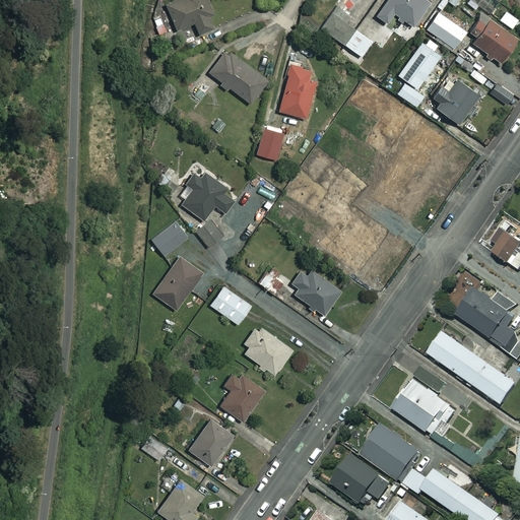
[(217,25),(207,0),(169,0),(166,1),(176,28),(194,21),(198,33),(217,25)]
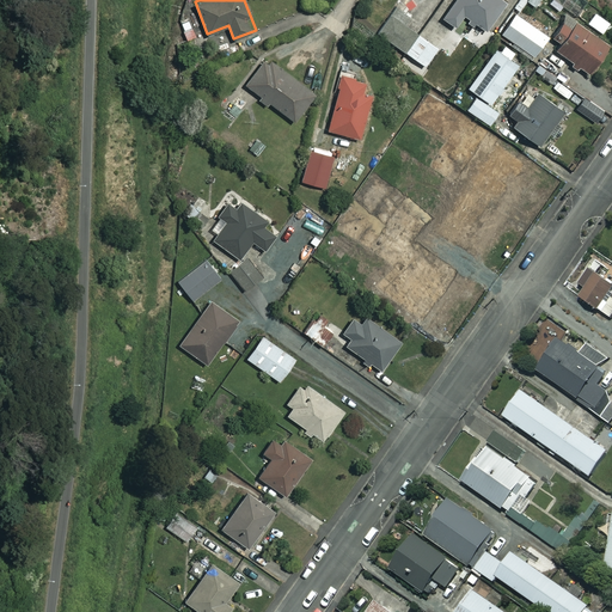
[(412,8),(401,0),(399,0),(378,31),(424,65),(438,47),(403,22),(412,8)]
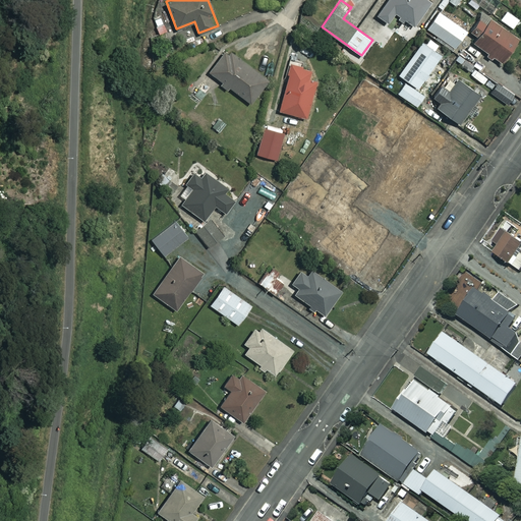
[(388,21),(394,12),(398,14),(396,18),(401,22),(404,18),(413,24),(429,0),(387,0),(378,15),(388,21)]
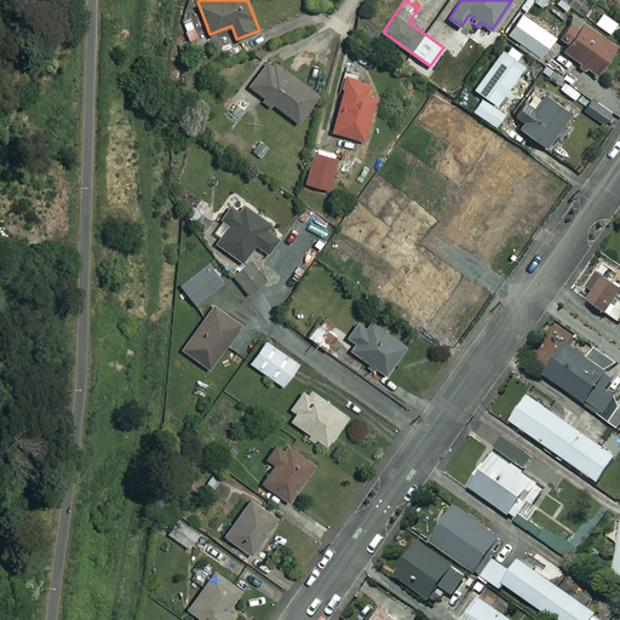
[(555,36),(522,12),(507,33),(540,56),(555,36)]
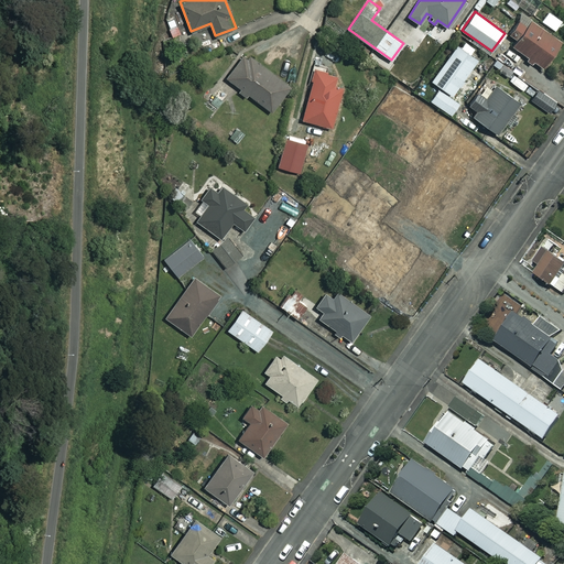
[(563,20),(549,11),(542,21),(556,31),(563,20)]
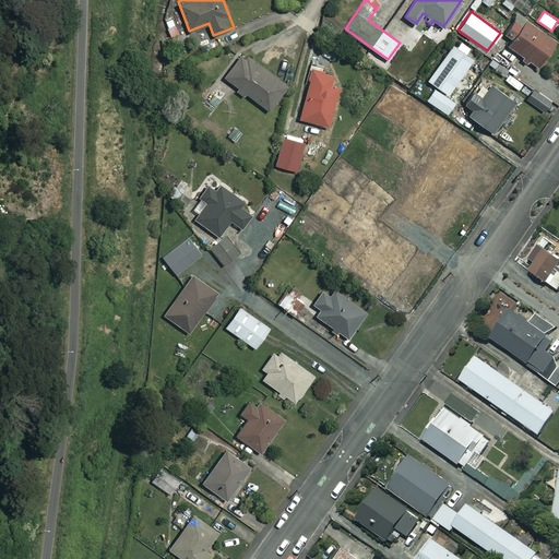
[(511,39),(508,44),(537,66),(557,38),(519,12),(503,34),(511,39)]
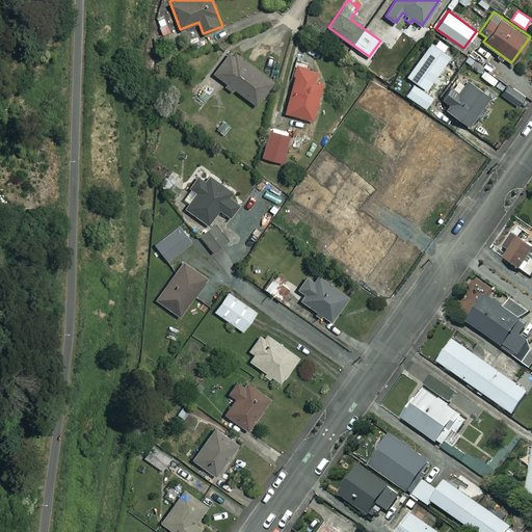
[(175,31),(168,14),(156,18),(162,35),(175,31)]
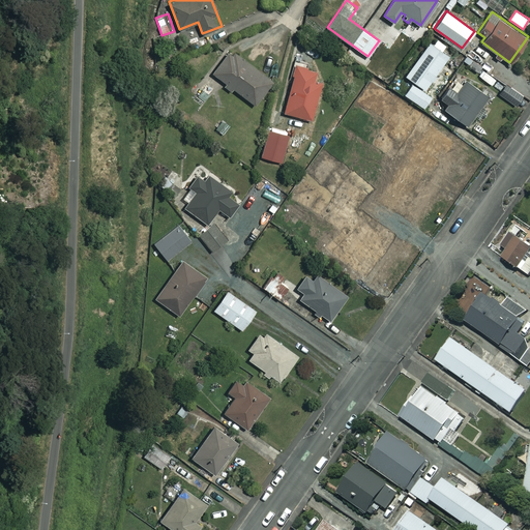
[(445,43),(433,35),(405,75),(424,89),(448,55),(441,50),(445,43)]
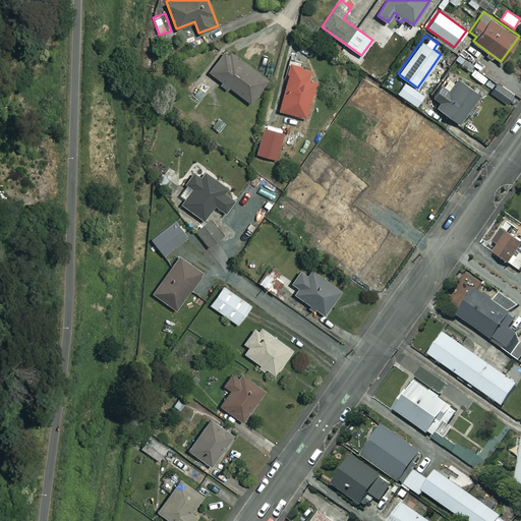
[(222,80),(220,83),(228,90),(230,87),(250,102),(269,77),(228,47),(210,71),(222,80)]
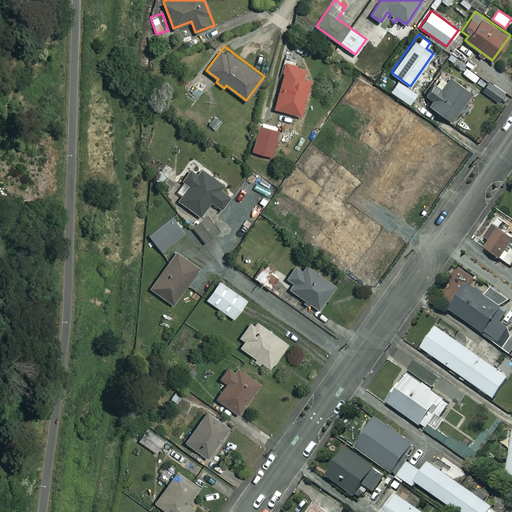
[(306,67),(286,62),(274,108),(301,115),(311,78),(303,76),(306,67)]
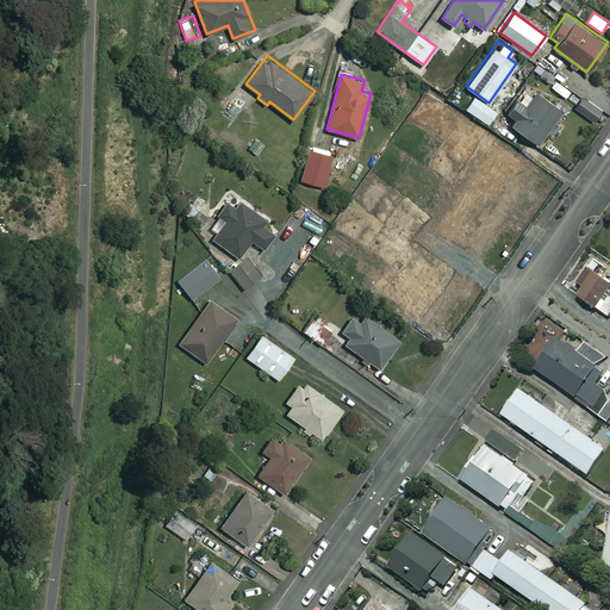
[(561,110),(534,89),(531,94),(524,89),(508,112),(515,118),(511,124),(537,143),(561,110)]
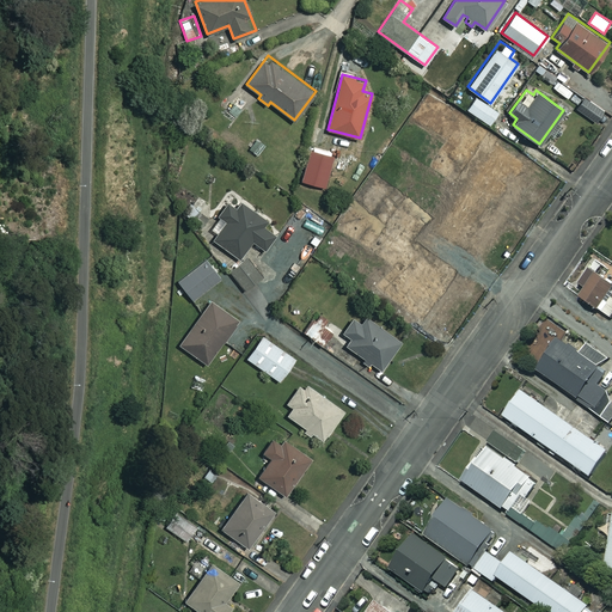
[(246,103),(238,96),(227,110),(237,116),(246,103)]
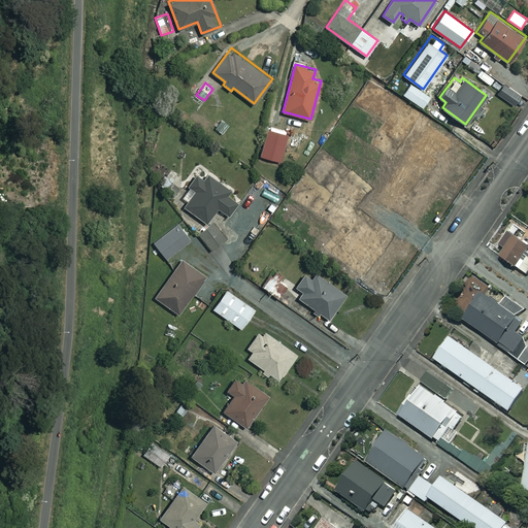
[(430,96),(409,83),(402,94),(423,107),(430,96)]
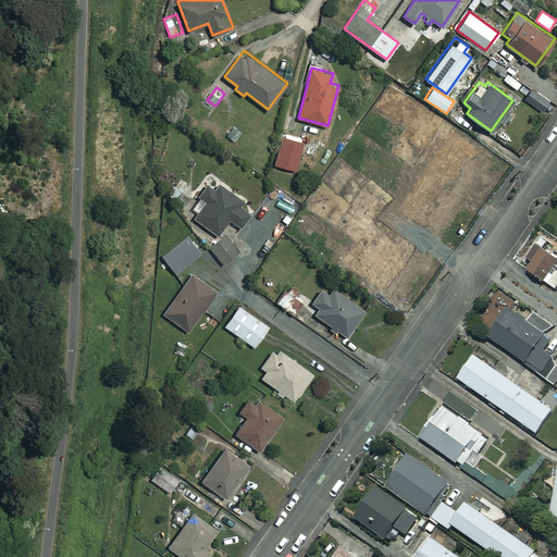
[(547,100),(532,89),(524,99),(541,110),(547,100)]
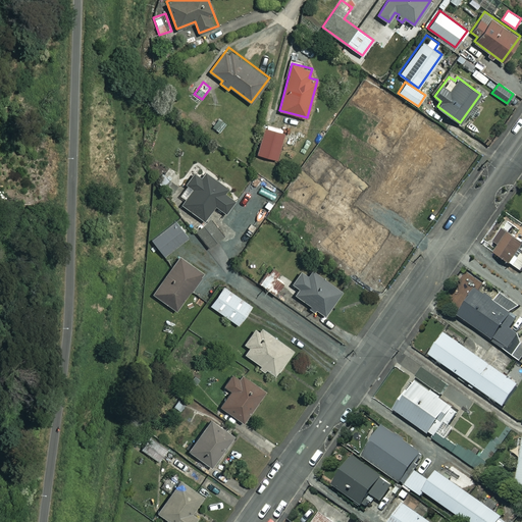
[(227,123),(219,117),(212,125),(220,133),(227,123)]
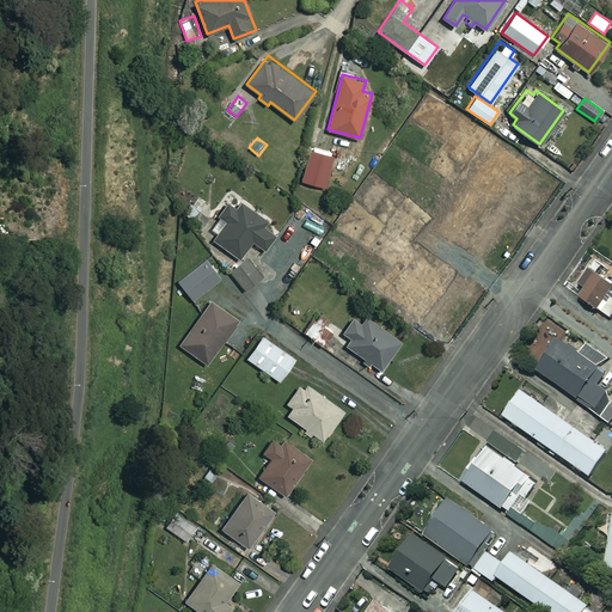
[(325,146),(307,141),(300,167),(319,172),(325,146)]
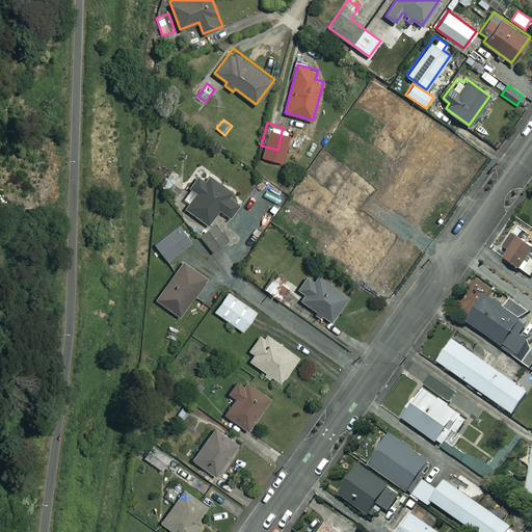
[(307,134),(288,129),(284,147),(303,151),(307,134)]
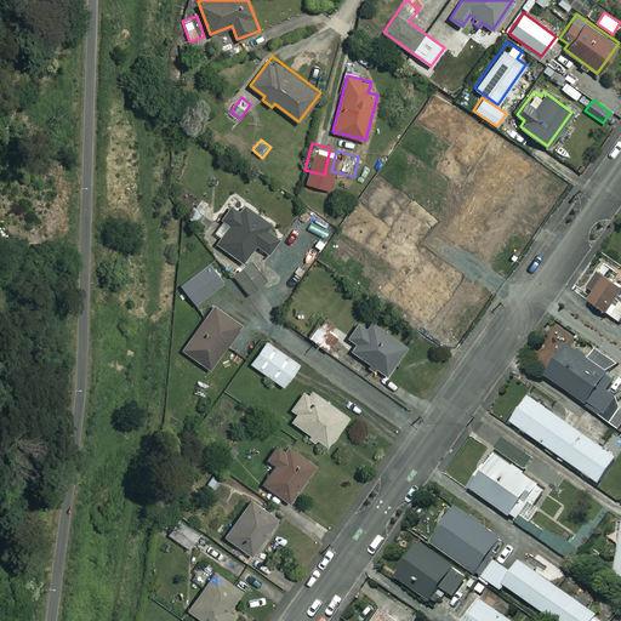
[(454,165),(461,174),(472,164),(465,155),(454,165)]
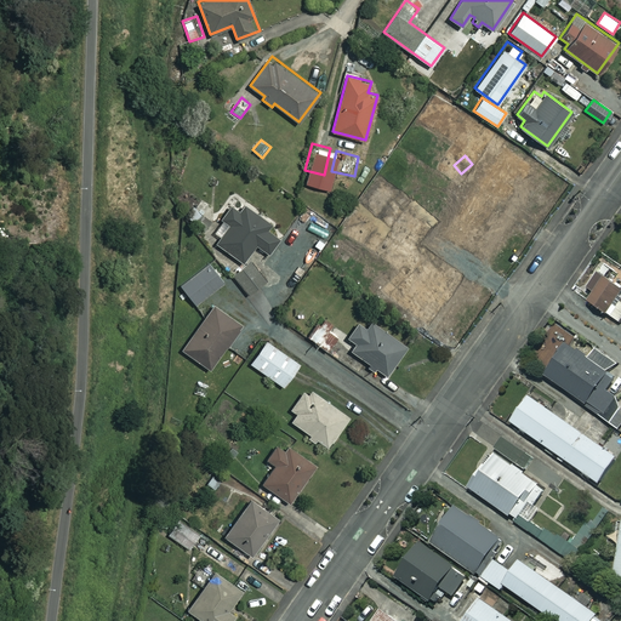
[(220,222),(212,233),(220,238),(217,243),(244,262),(256,245),(268,255),(281,235),(269,226),(272,223),(245,203),(239,211),(228,203),(217,220),(220,222)]
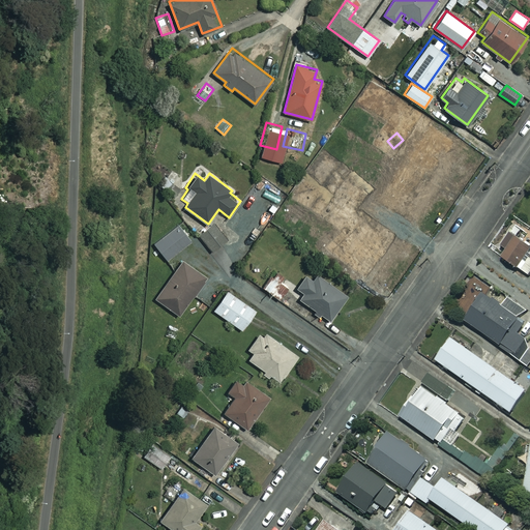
[(173,183),(164,174),(156,182),(166,192),(173,183)]
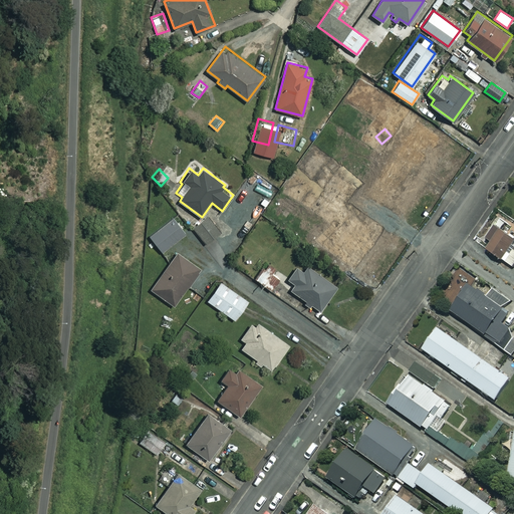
[(351,181),(344,189),(352,196),(360,188),(351,181)]
